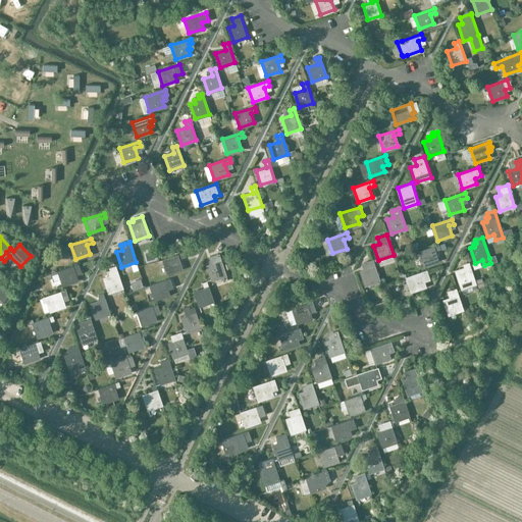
[(438,261),(435,252),(441,250),(439,245),(420,252),(424,266),(438,261)]
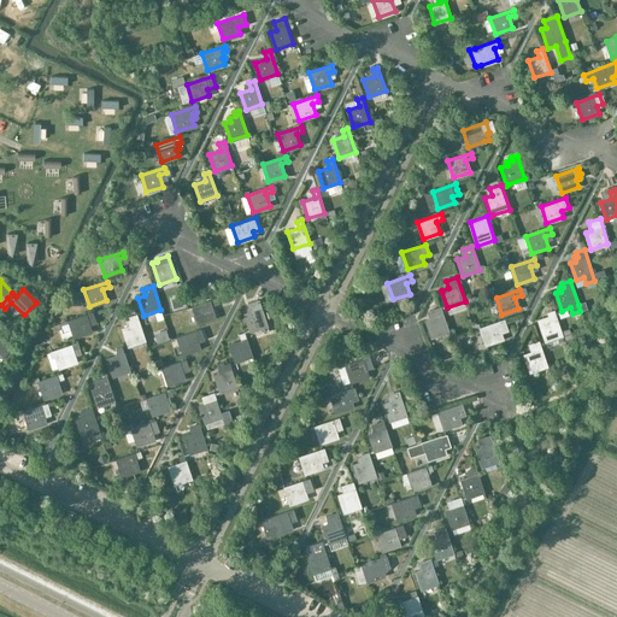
[(216,318),(211,306),(218,304),(217,299),(193,306),(199,323),(216,318)]
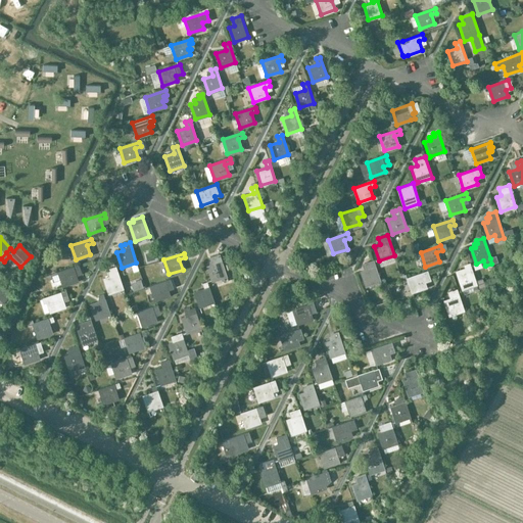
[(212,265),(207,267),(212,281),(227,276),(220,254),(210,257),(212,265)]
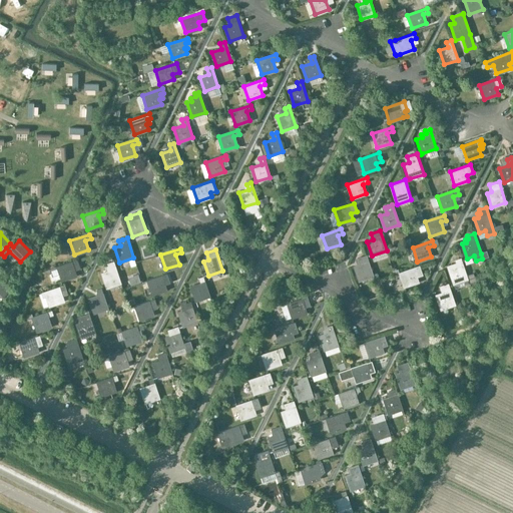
[(360,265),(355,267),(360,281),(374,276),(367,257),(367,255),(358,259),(360,265)]
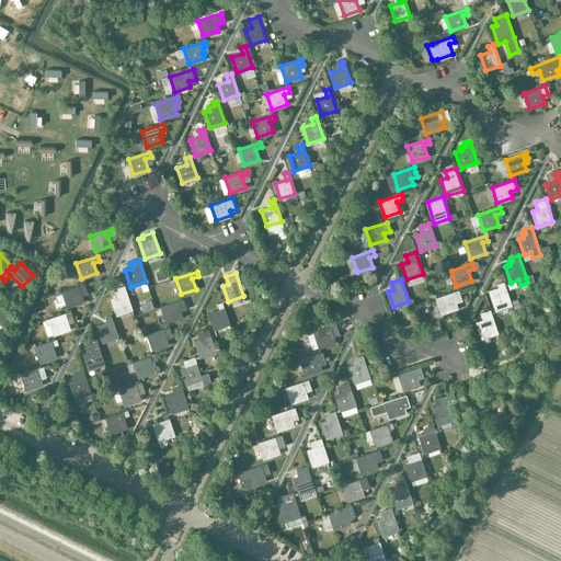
[(500,287),(490,292),(491,295),(496,310),(511,305),(512,305),(511,300),(505,283),(504,283),(499,285),(500,287)]
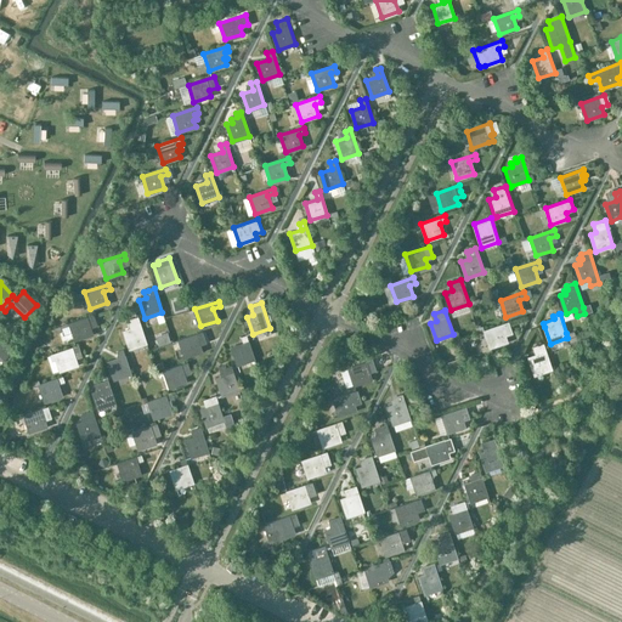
[(69,322),(55,327),(56,333),(62,332),(63,335),(72,332),(74,340),(92,334),(90,328),(94,327),(91,321),(95,320),(94,315),(92,315),(69,322)]
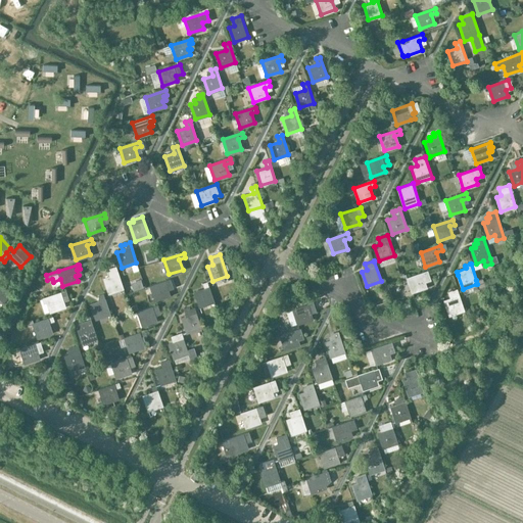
[(109,277),(104,279),(109,292),(123,288),(116,268),(115,267),(107,270),(109,277)]
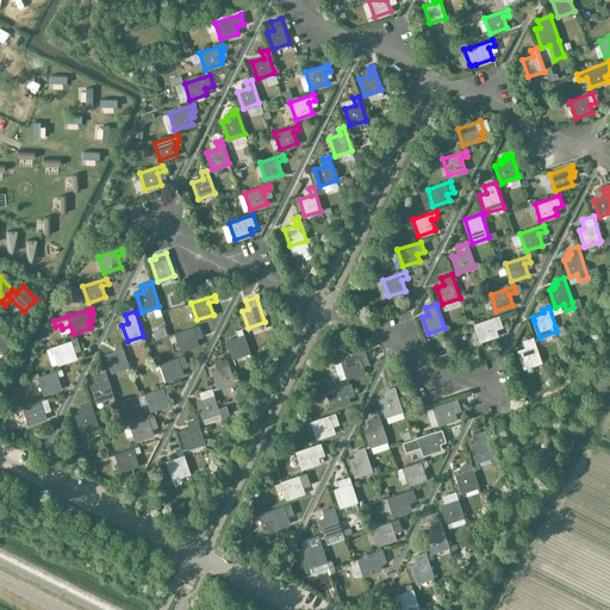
[(496,329),(502,327),(498,316),(475,324),(481,341),(497,335),(496,329)]
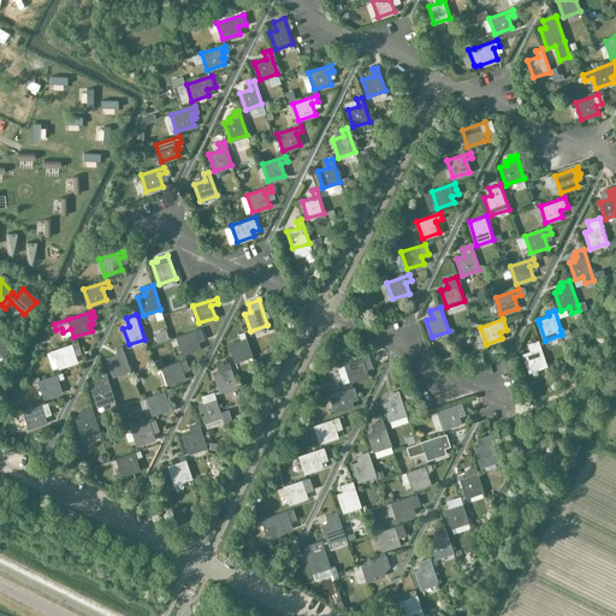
[(562,335),(561,335),(563,341),(572,338),(568,327),(561,330),(562,335)]
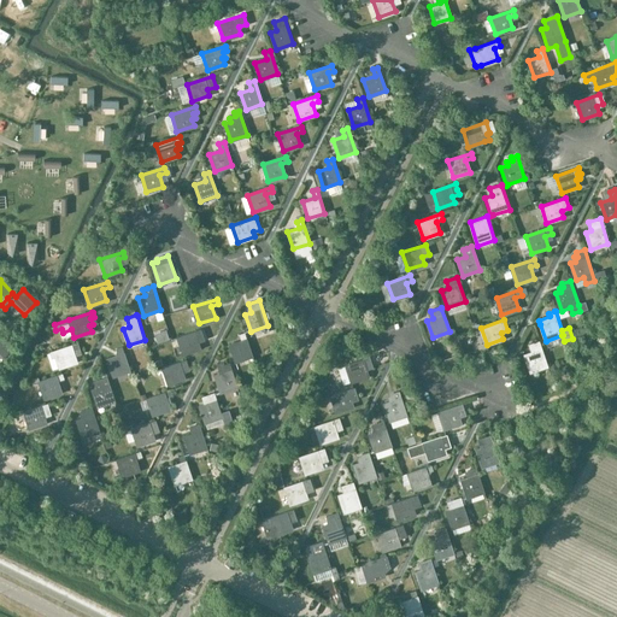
[(200,348),(197,338),(204,335),(201,329),(178,338),(183,354),(200,348)]
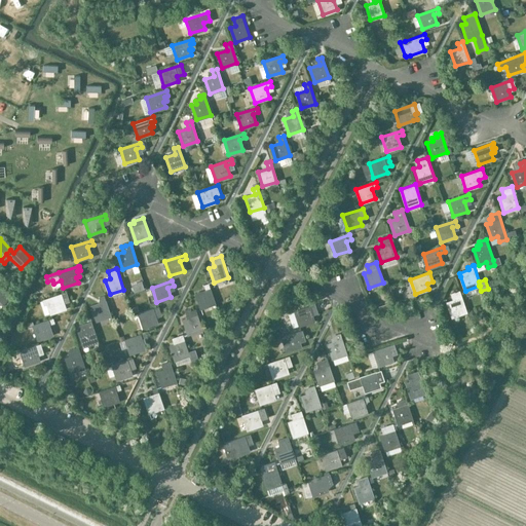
[(205,290),(195,294),(200,308),(215,303),(209,284),(203,285),(205,290)]
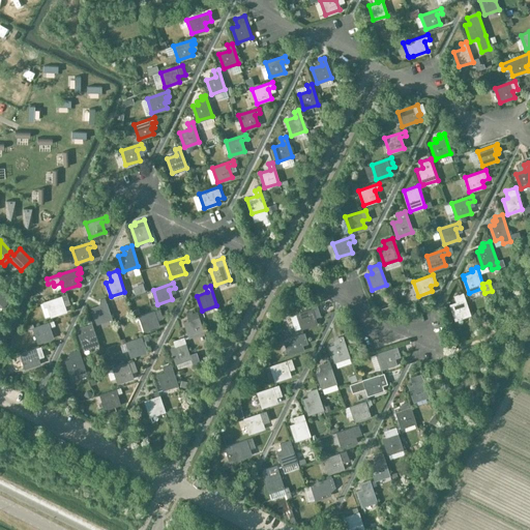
[(458,302),(451,304),(457,319),(471,315),(464,293),(455,296),(458,302)]
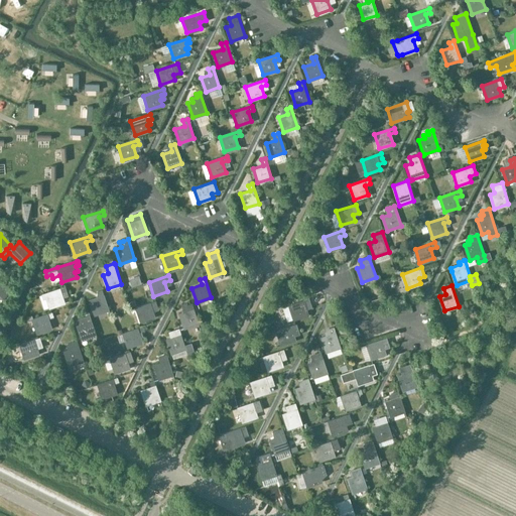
[(63,302),(60,292),(66,291),(65,287),(44,293),(49,307),(63,302)]
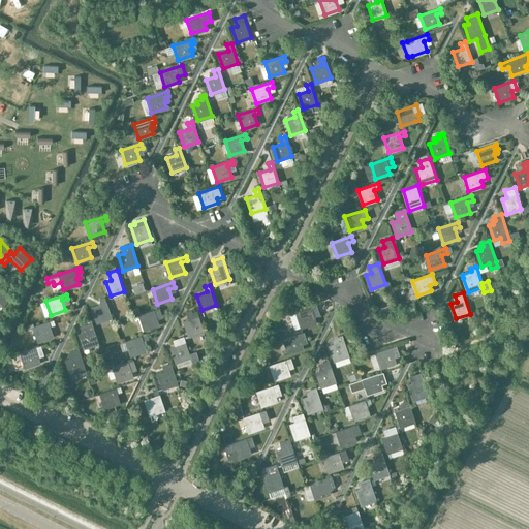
[(102,305),(92,308),(97,322),(112,317),(104,298),(100,299),(102,305)]
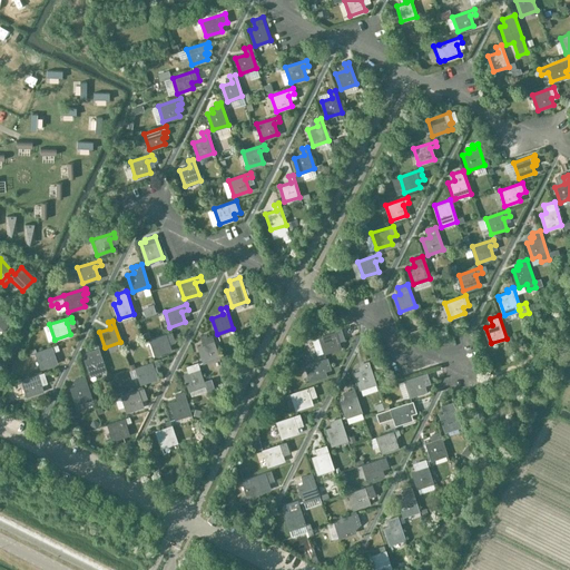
[(341,347),(337,337),(343,335),(342,330),(320,337),(325,352),(341,347)]
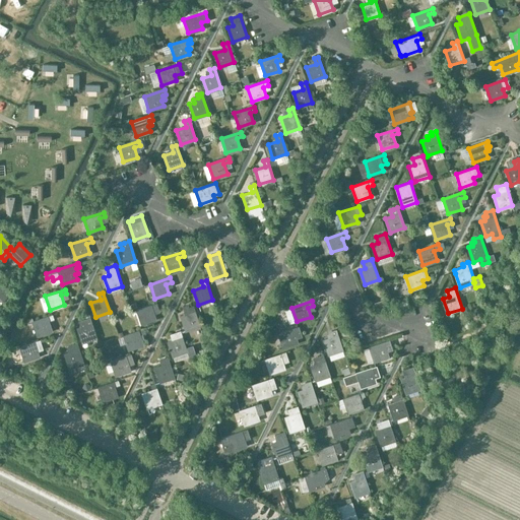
[(155,319),(152,310),(158,308),(157,304),(137,310),(141,324),(155,319)]
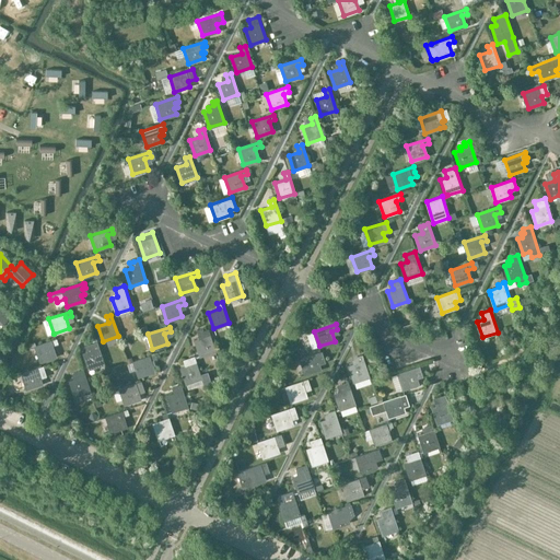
[(200,339),(195,341),(200,357),(216,351),(208,329),(203,331),(203,329),(197,330),(200,339)]
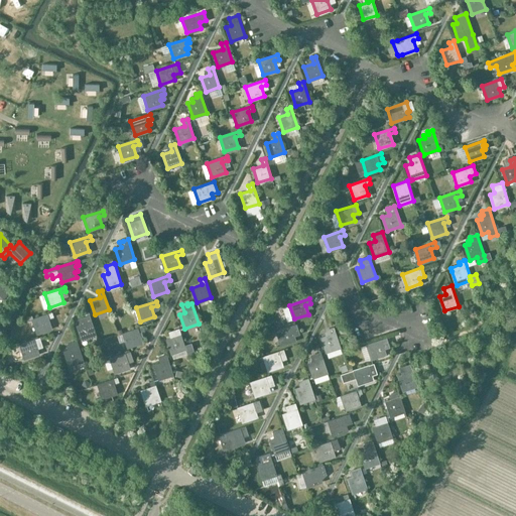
[(51,328),(48,318),(53,316),(52,311),(32,318),(36,333),(51,328)]
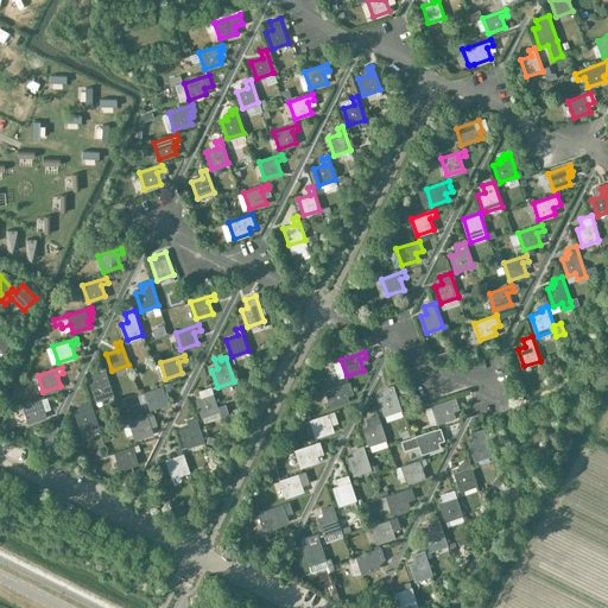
[(95,382),(90,384),(96,401),(113,396),(106,372),(100,374),(94,375),(95,382)]
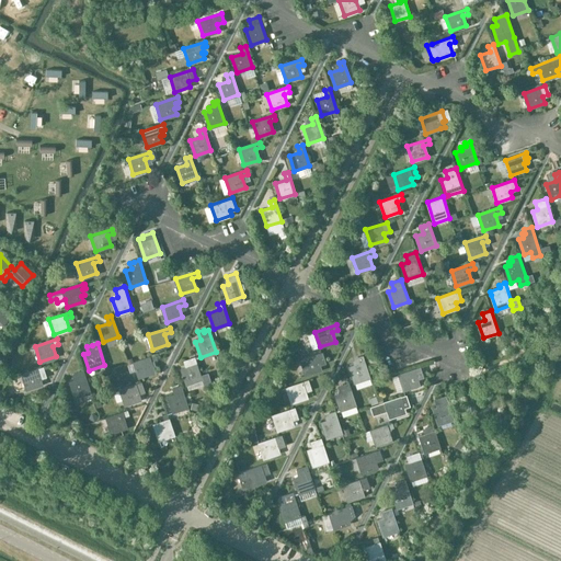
[(321,370),(318,359),(324,357),(322,352),(300,359),(306,375),(321,370)]
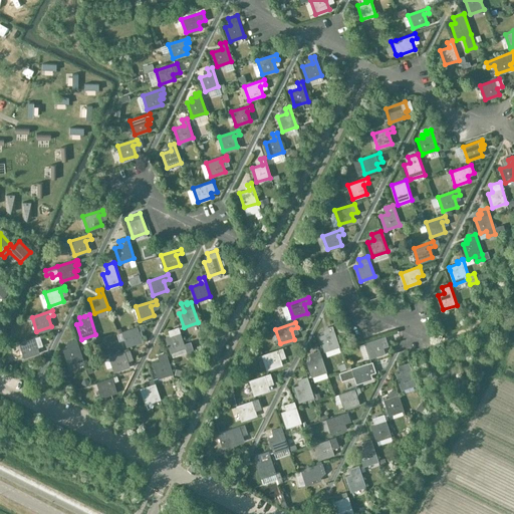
[(142,341),(139,331),(144,329),(143,325),(122,331),(127,346),(142,341)]
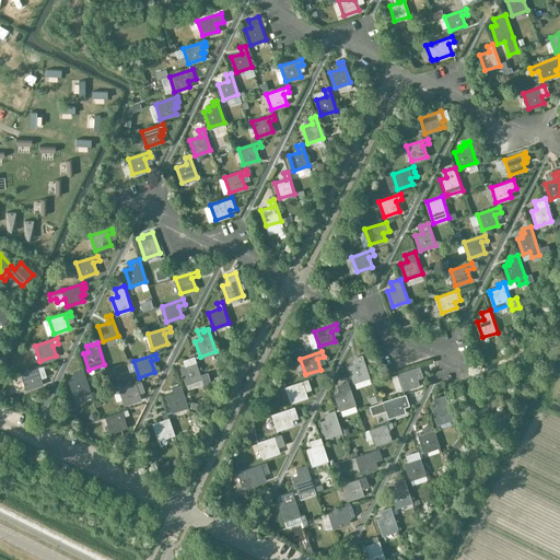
[(360,363),(349,366),(354,382),(370,377),(363,356),(358,357),(360,363)]
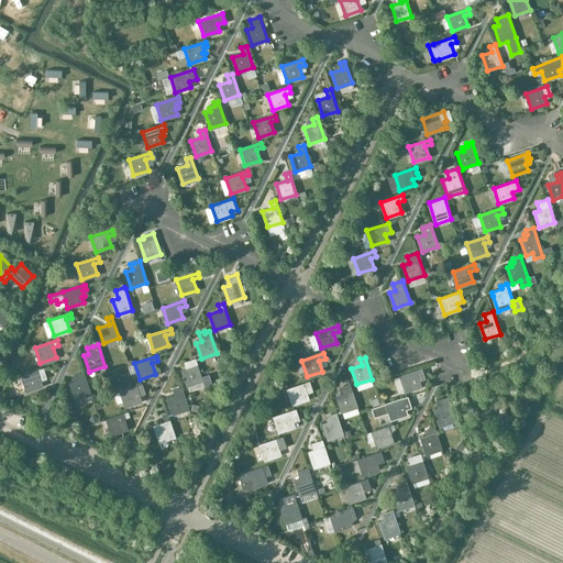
[(186,370),(183,371),(189,392),(205,386),(202,381),(200,373),(196,360),(184,363),(186,370)]
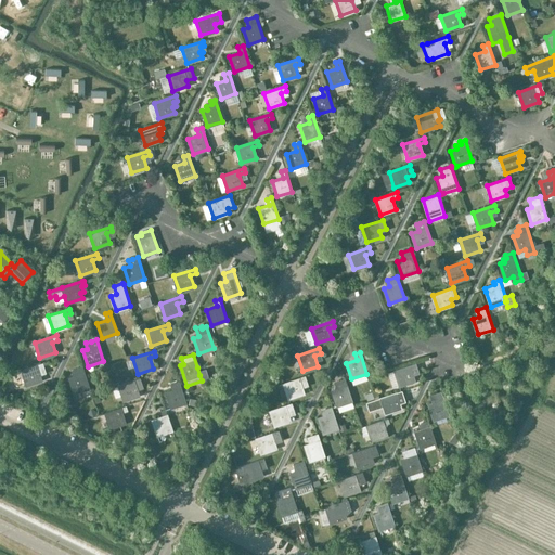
[(41,381),(38,371),(43,369),(42,363),(21,370),(26,386),(41,381)]
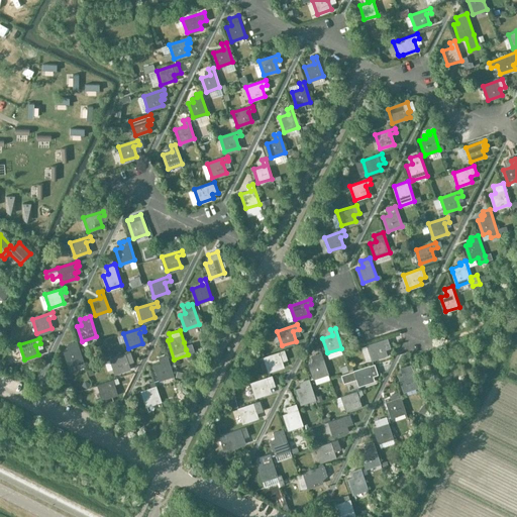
[(388,338),(368,345),(373,359),(387,354),(385,349),(391,347),(389,343),(388,338)]
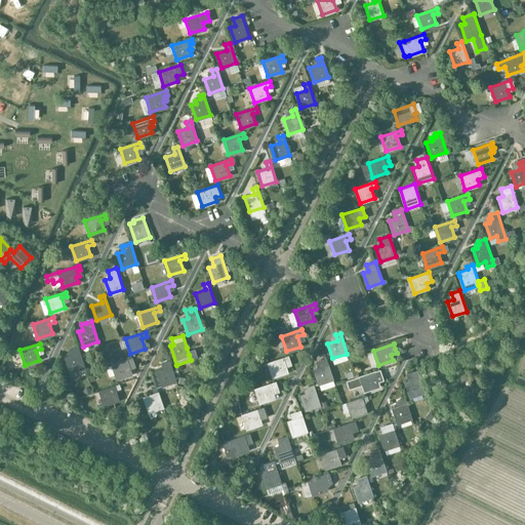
[(70,356),(66,357),(71,371),(84,367),(78,347),(74,349),(68,351),(70,356)]
